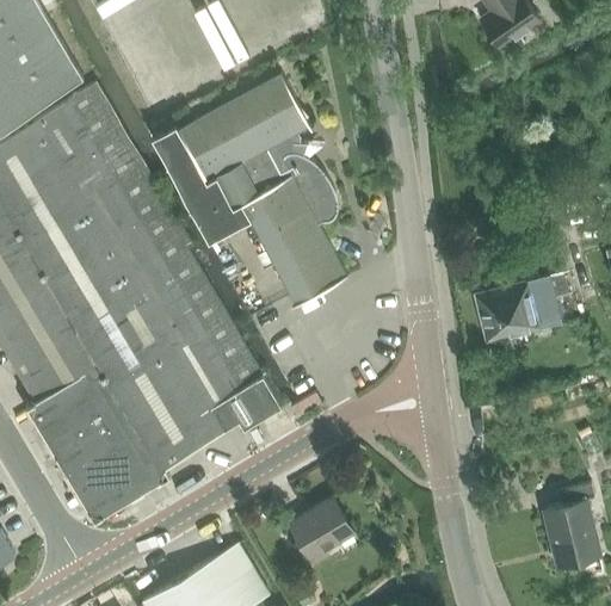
[(0,0),(0,127),(81,78),(42,10),(50,5),(47,0),(36,0),(35,0),(0,0)]
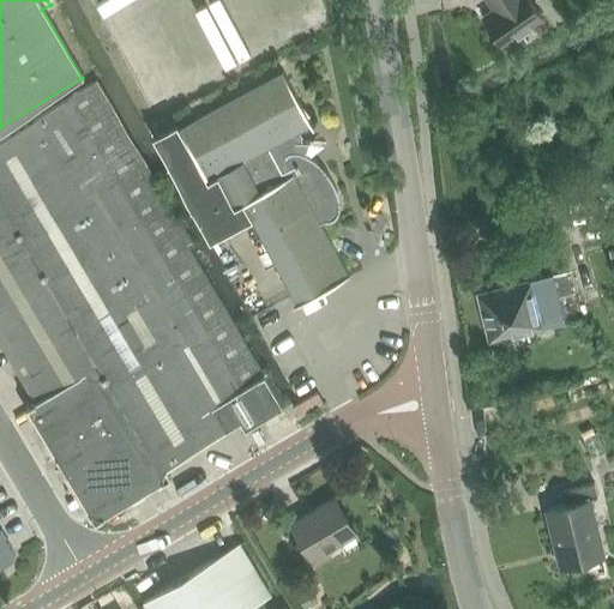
[(481,20),(501,50),(537,26),(518,0),(482,0),(492,13),(481,20)]
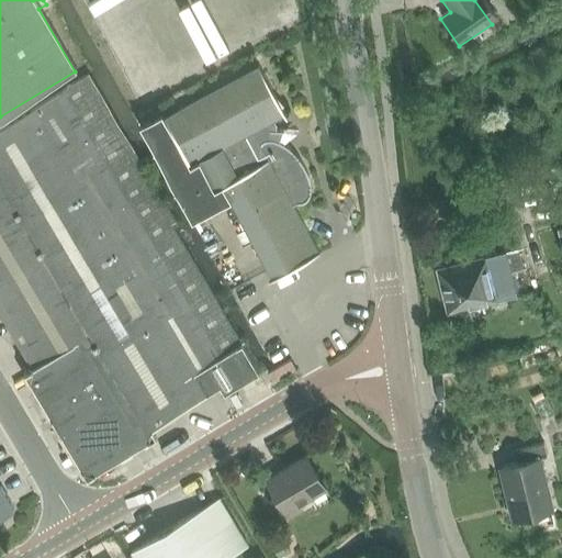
[(163,114),(141,126),(193,224),(231,203),(272,280),(273,281),(319,256),(318,255),(292,207),(295,205),(298,205),(300,205),(301,205),(303,204),(305,203),(306,201),(307,200),(308,198),(310,194),(310,190),(310,186),(308,181),(305,173),(301,165),(294,157),(288,151),(282,146),(278,144),(281,134),(282,134),(282,133),(273,133),(276,126),(272,122),(283,116),(283,118),(284,116),(280,108),(282,107),(274,99),(258,67),(165,118),(163,114)]
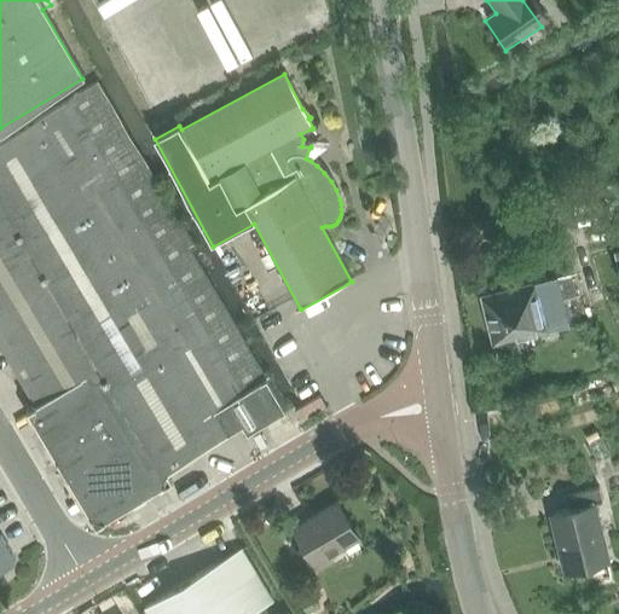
[(0,143),(0,346),(34,404),(25,410),(94,526),(171,480),(166,471),(241,427),(246,436),(284,413),(187,250),(192,248),(97,86),(0,143)]
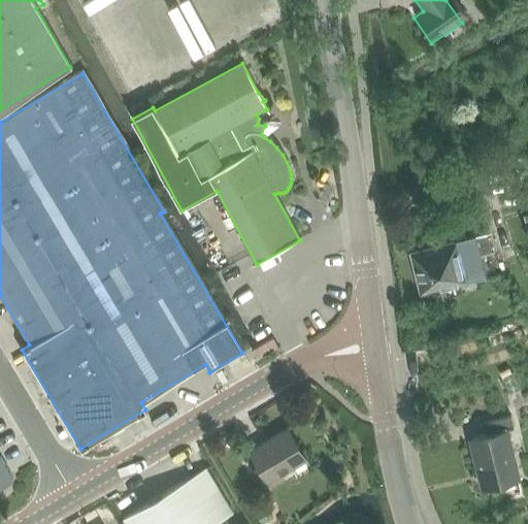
[(408,256),(419,297),(483,281),(472,239),(408,256)]
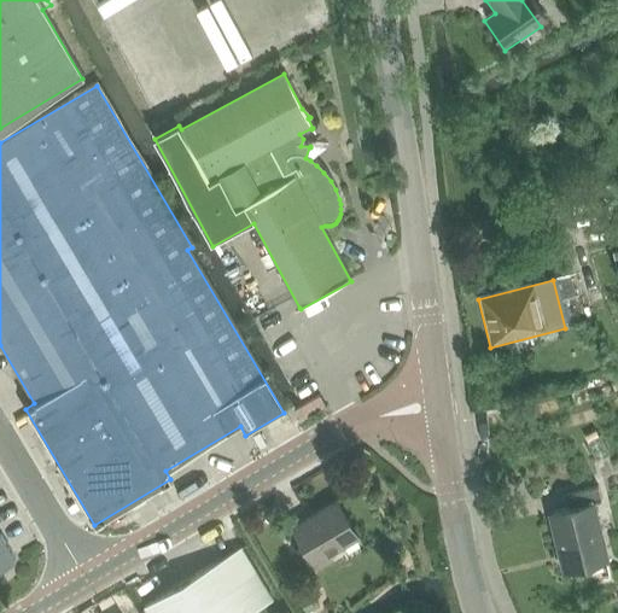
[(548,517),(559,560),(564,559),(567,573),(605,564),(592,507),(601,505),(598,490),(566,498),(569,512),(548,517)]
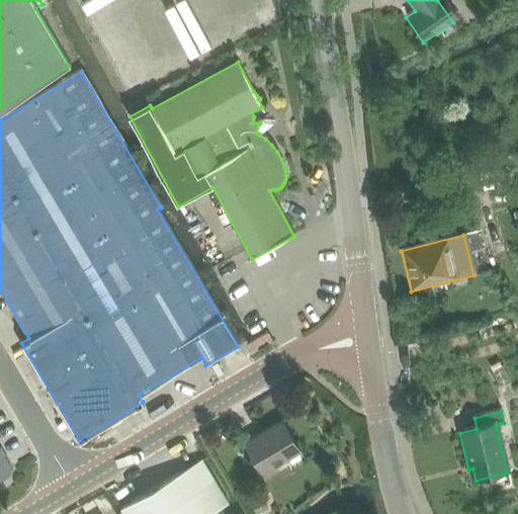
[(246,444),(266,479),(277,472),(275,467),(299,453),(282,423),(246,444)]
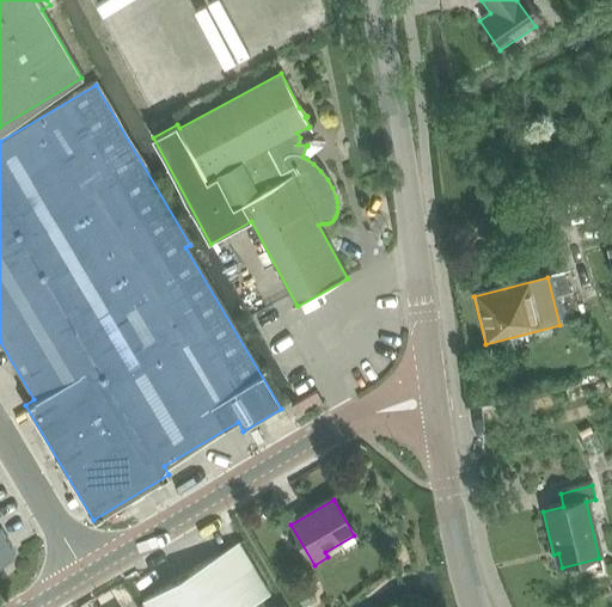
[(0,563),(13,556),(0,532),(0,563)]
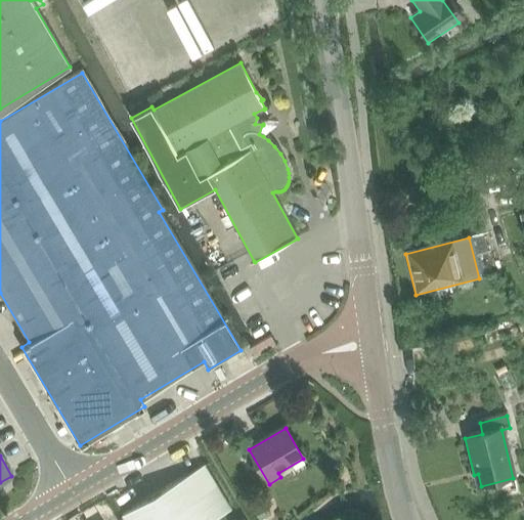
[(185,478),(123,516),(125,519),(220,519),(232,512),(205,467),(186,479),(185,478)]
